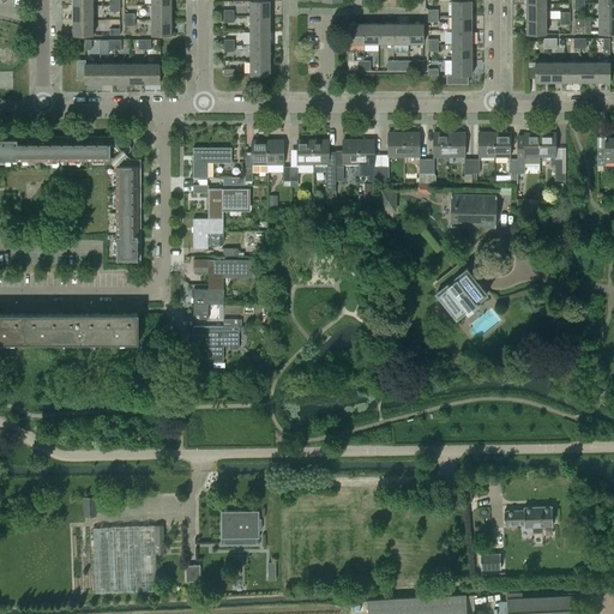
[(451,0),(451,16),(471,16),(471,0),(451,0)]
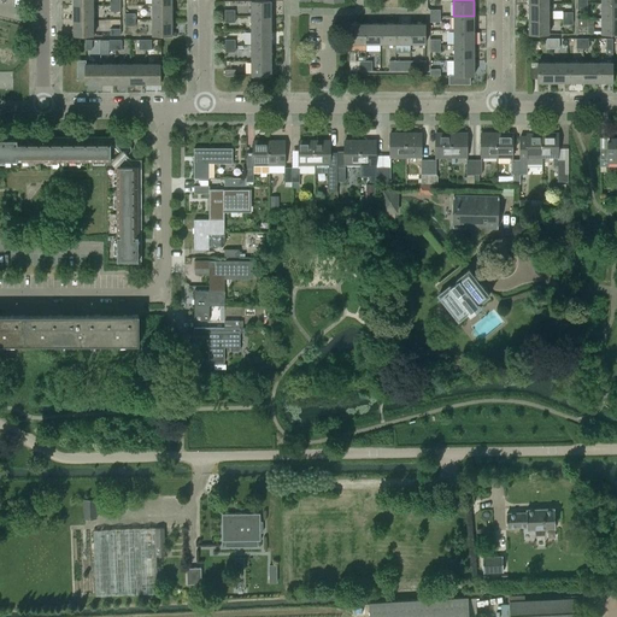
[(252,16),(271,16),(271,1),(252,1),(252,16)]
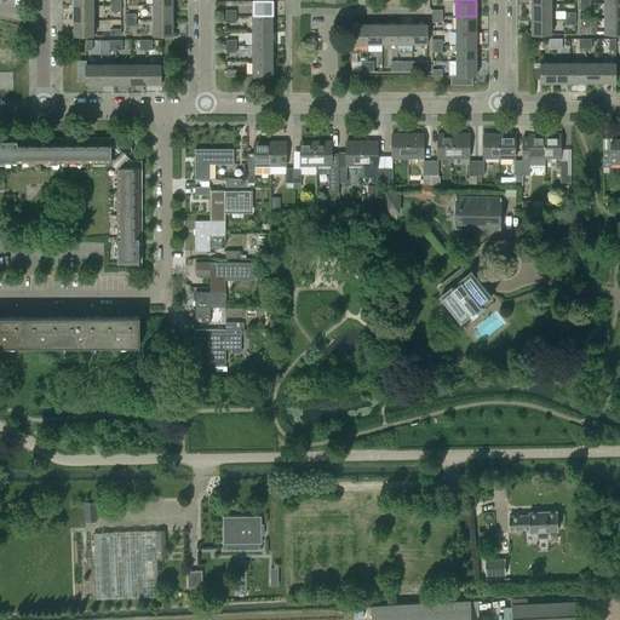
[(532,4),(532,18),(551,18),(551,4),(532,4)]
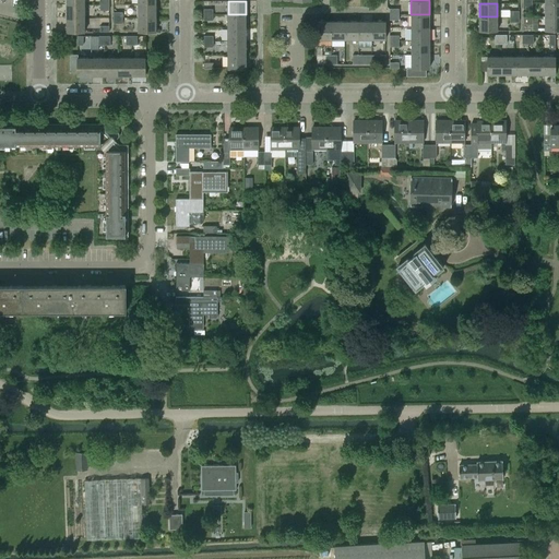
[(558,3),(545,3),(545,16),(558,16),(558,3)]
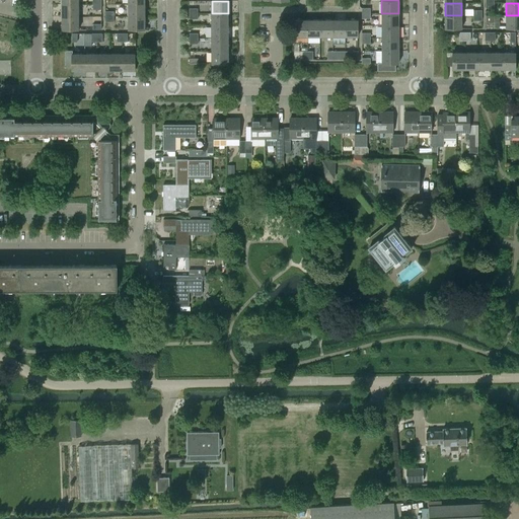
[(62,4),(62,16),(78,16),(78,4),(62,4)]
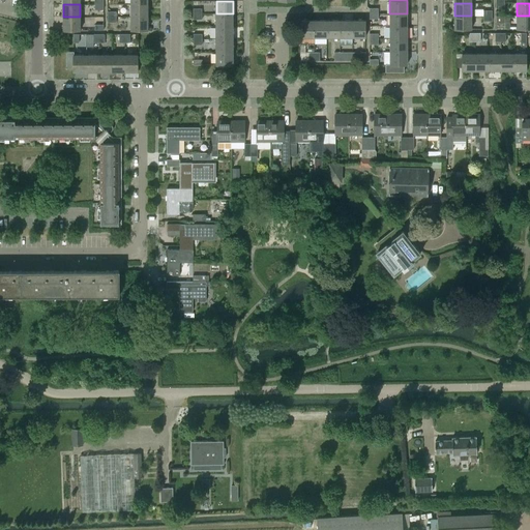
[(148,17),(148,4),(131,4),(131,17),(148,17)]
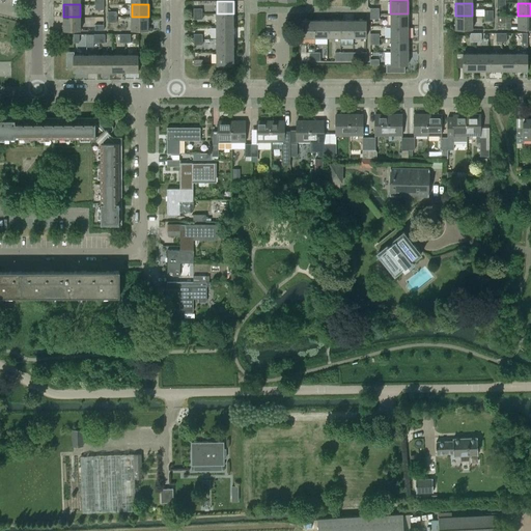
[(217,14),(217,27),(233,27),(233,14),(217,14)]
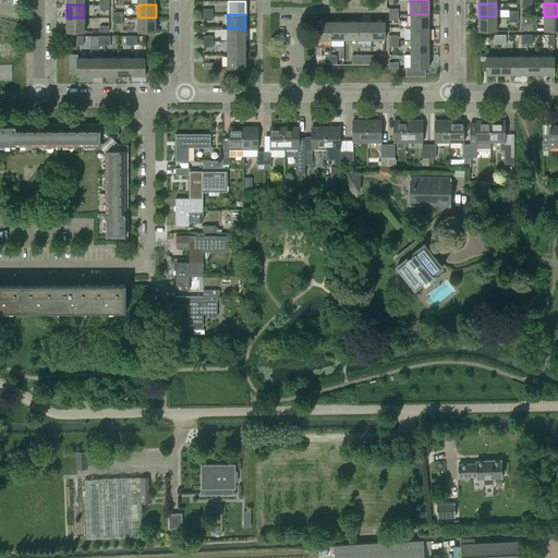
[(428,27),(428,14),(410,14),(410,27),(428,27)]
